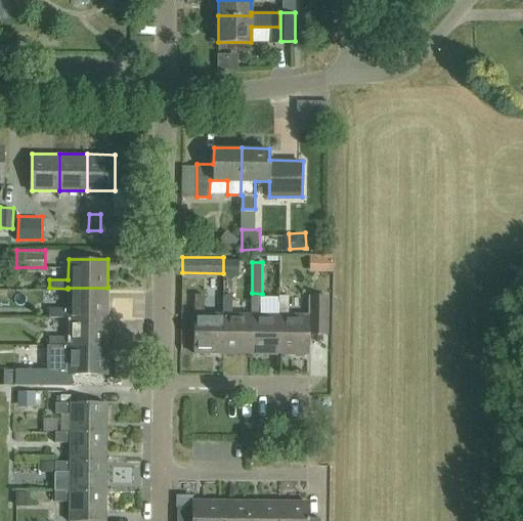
[(107,316),(107,288),(68,288),(68,289),(68,307),(49,307),(49,316),(68,316),(107,316)]
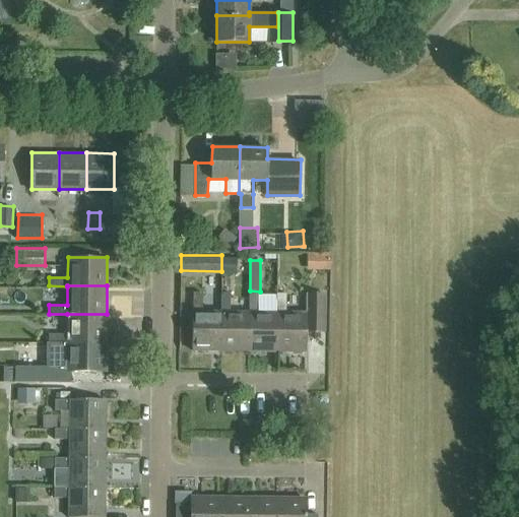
[(221,310),(202,310),(202,292),(194,292),(194,348),(221,349),(221,310)]
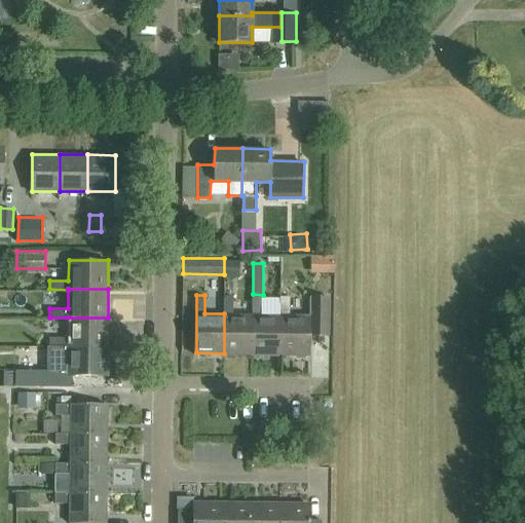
[(224,313),(224,353),(253,353),(253,313),(252,313),(233,313),(233,295),(224,295),(224,313)]
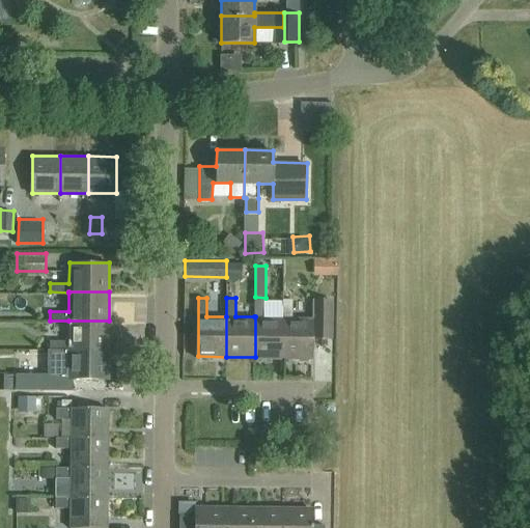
[(255,357),(283,357),(283,317),(263,316),(263,298),(255,298),(254,316),(255,316),(255,357)]
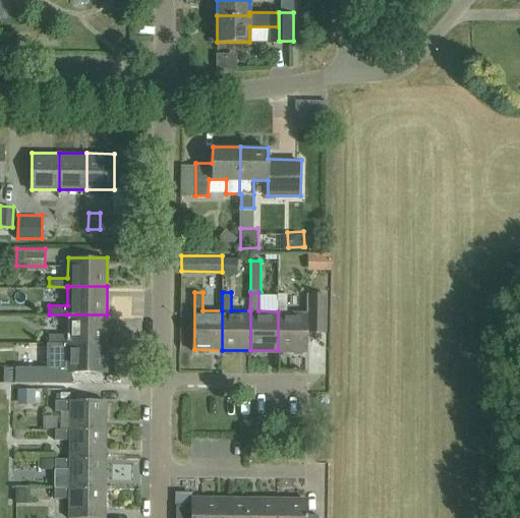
[(278,293),(278,311),(278,350),(306,350),(306,330),(326,330),(326,293),(308,293),(308,311),(287,311),(287,293),(278,293)]
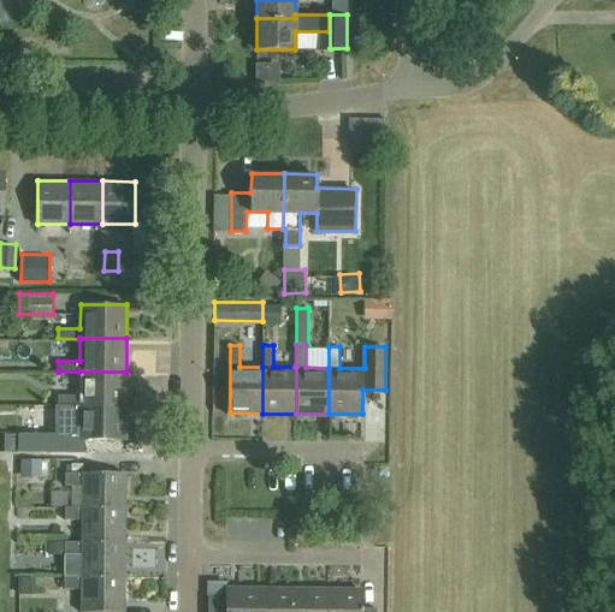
[(126,404),(126,372),(80,372),(80,394),(58,393),(58,404),(70,404),(80,404),(126,404)]
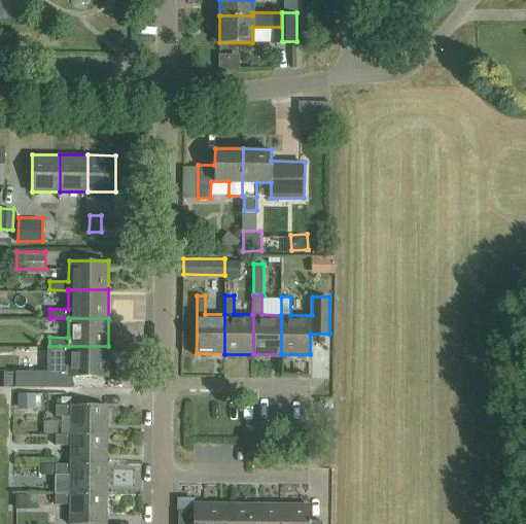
[(107,375),(108,346),(68,346),(60,346),(49,346),(49,365),(49,374),(70,375),(107,375)]
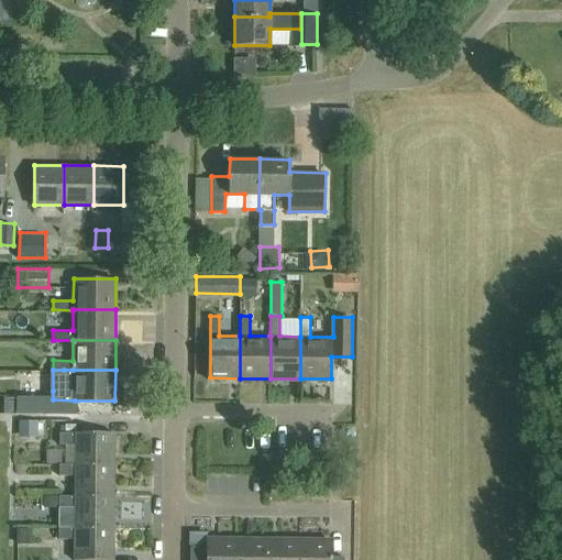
[(48,394),(17,394),(17,412),(48,412),(48,394)]
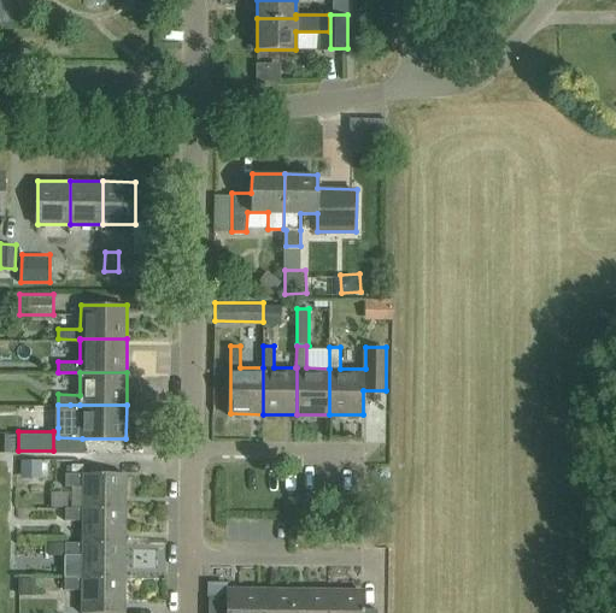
[(83,485),(83,507),(125,507),(125,472),(83,472),(65,472),(65,484),(83,485)]
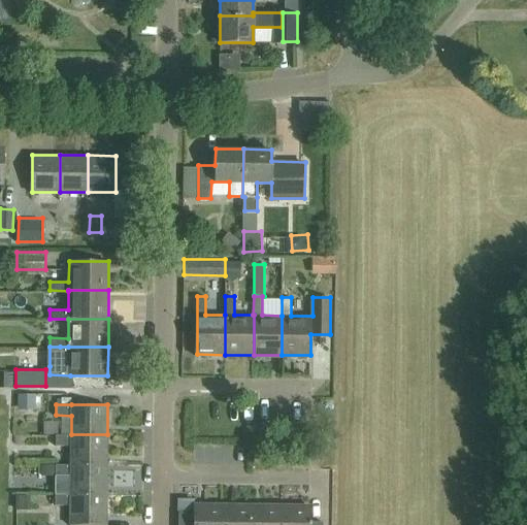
[(106,464),(107,434),(71,434),(56,433),(56,445),(71,445),(70,463),(70,464),(106,464)]
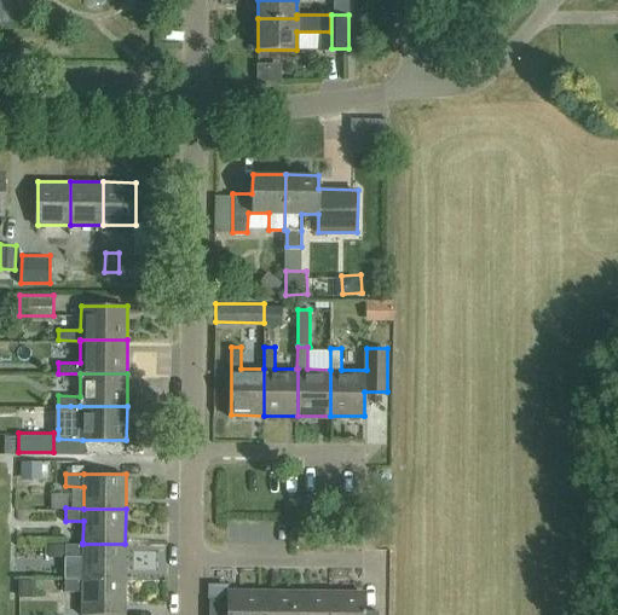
[(82,579),(125,579),(125,544),(82,544),(82,543),(65,543),(64,555),(82,556),(82,578),(82,579)]
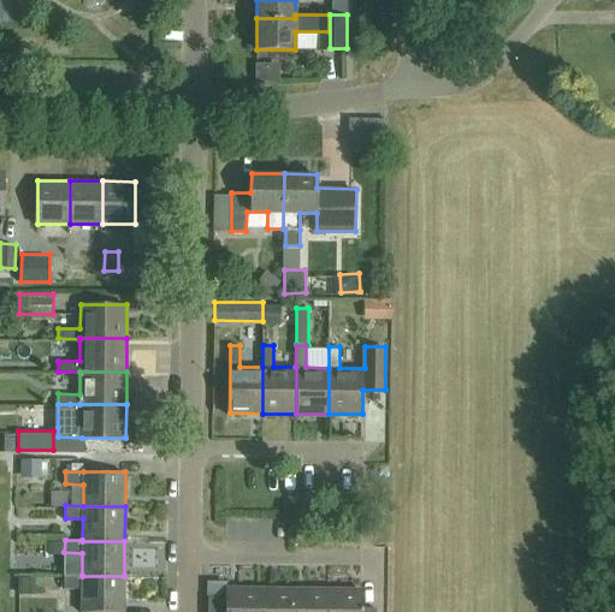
[(82,576),(82,575),(64,575),(64,587),(82,587),(82,611),(124,611),(124,576),(82,576)]
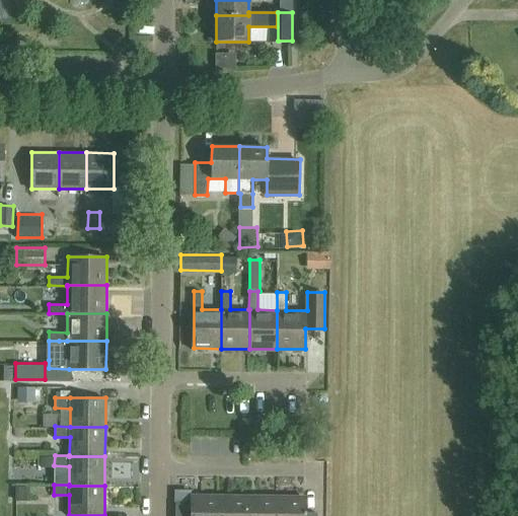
[(219,515),(219,494),(192,494),(191,502),(176,502),(175,515),(219,515)]
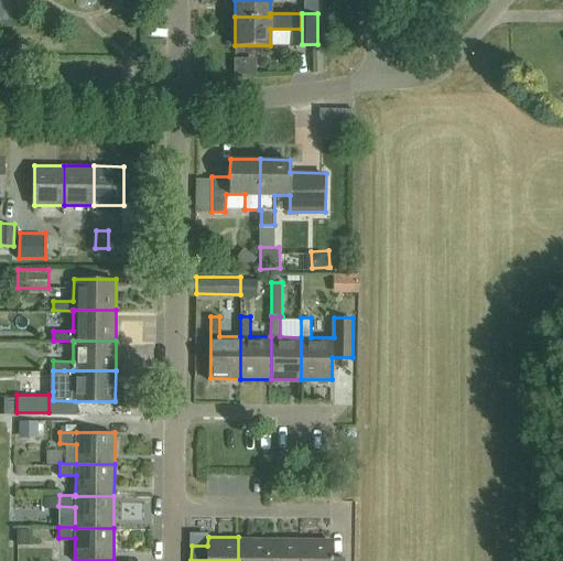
[(268,560),(269,537),(238,537),(238,560),(268,560)]
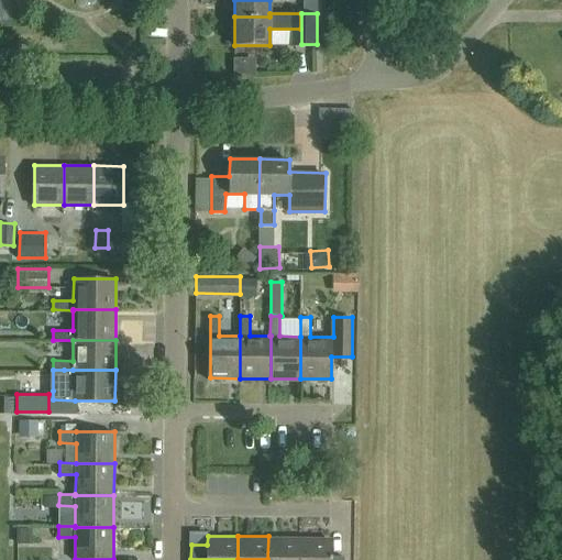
[(298,559),(298,537),(268,536),(267,559),(298,559)]
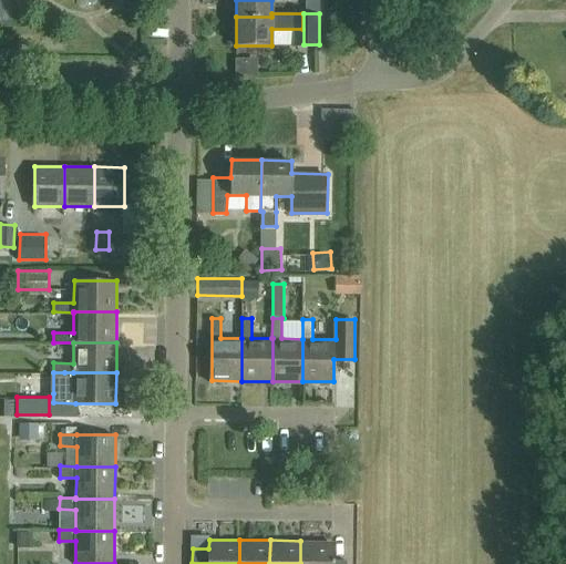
[(332,541),(300,541),(300,563),(347,563),(347,559),(331,559),(332,541)]
